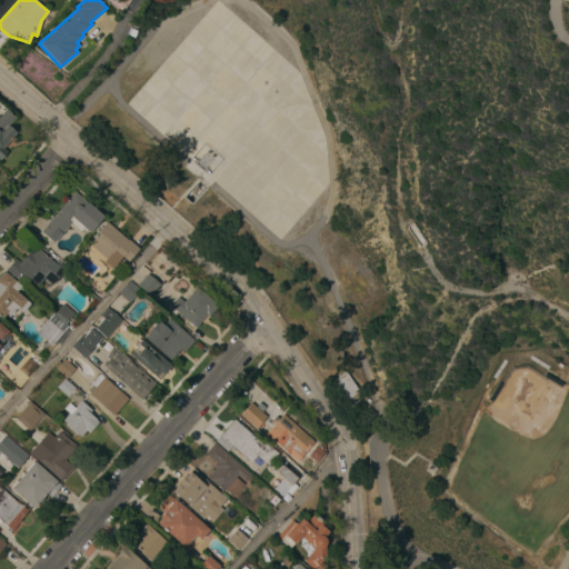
[(0,113),(6,108),(16,117),(8,125),(17,132),(2,148),(7,151),(0,158),(0,113)]
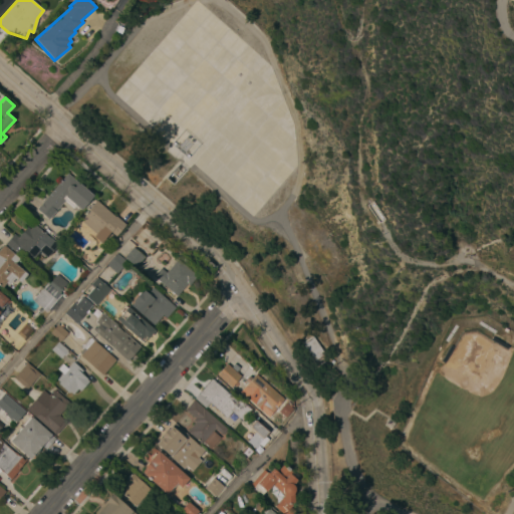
[(93,196),(80,211),(75,206),(73,208),(64,201),(48,219),(36,209),(39,205),(40,206),(42,204),(41,203),(67,173),(93,196)]
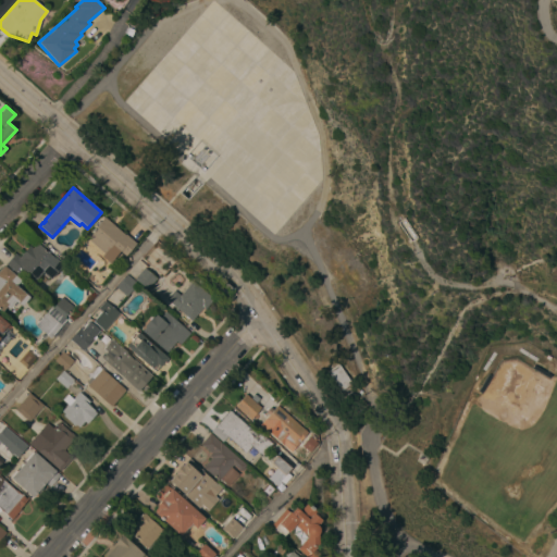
[(86,237),(104,217),(125,235),(126,234),(136,243),(125,256),(119,250),(109,262),(101,256),(103,252),(86,237)]
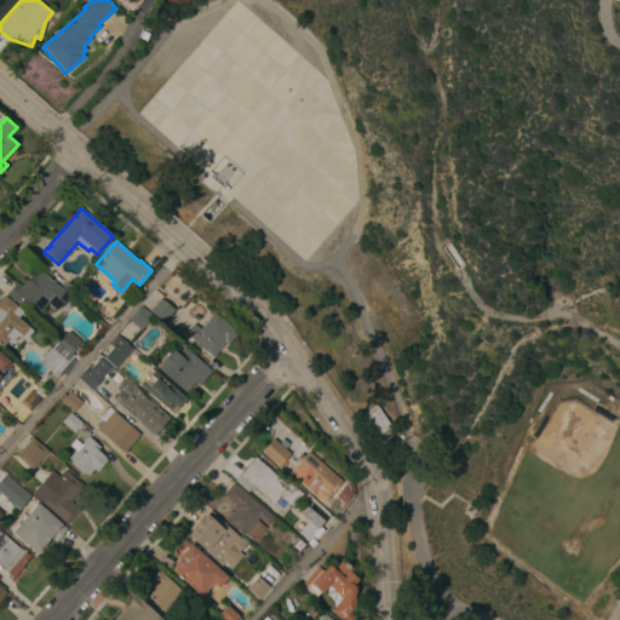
[(6,294),(17,282),(22,286),(33,274),(36,276),(41,270),(61,287),(61,286),(70,294),(56,310),(47,303),(39,313),(24,299),(19,305),(6,294)]
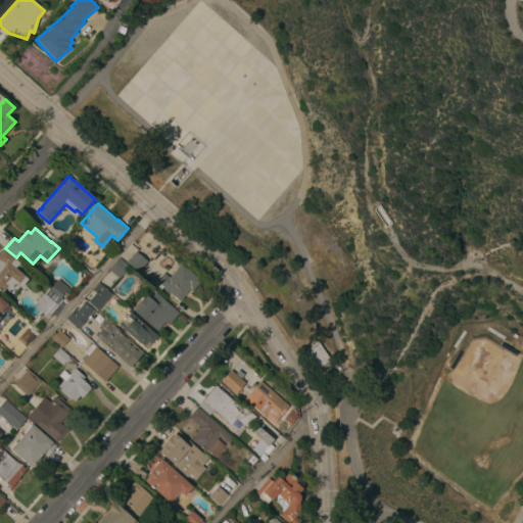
[(0,290),(0,253),(4,249),(19,264),(15,268),(25,276),(17,285),(15,283),(9,290),(6,287),(2,292),(0,290)]
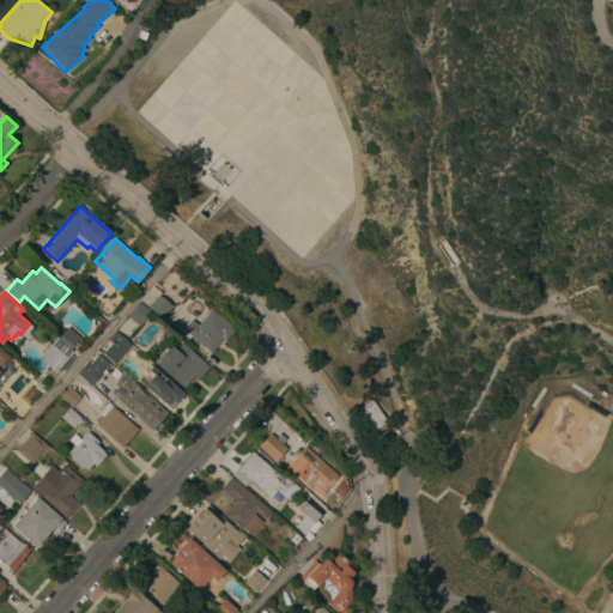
[(173,307),(162,319),(149,307),(158,295),(173,307)]
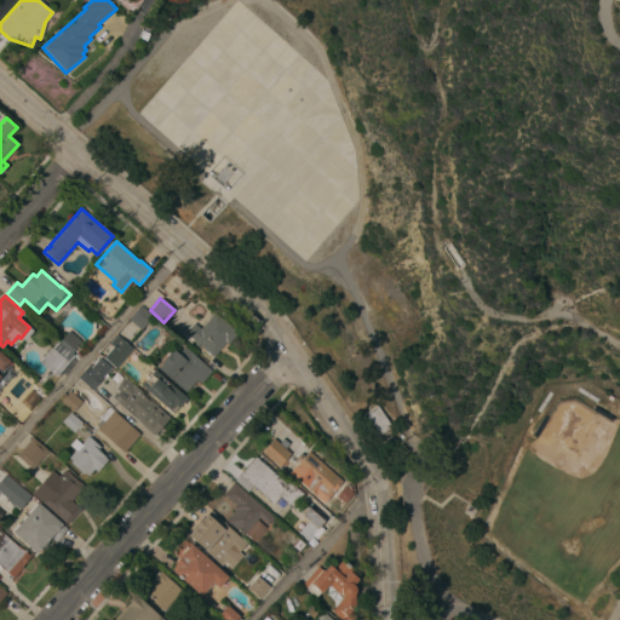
[(154,316),(142,329),(128,320),(142,305),(154,316)]
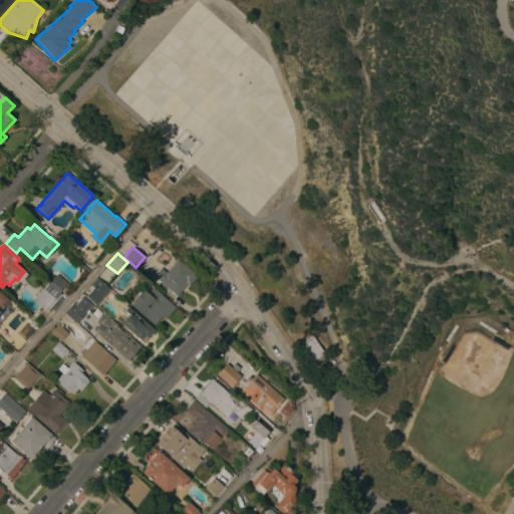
[(154,276),(161,268),(167,272),(179,258),(198,275),(189,285),(187,283),(177,296),(154,276)]
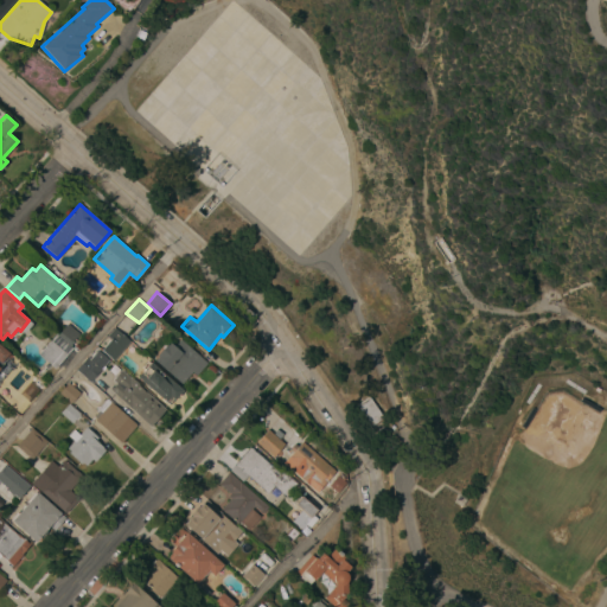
[(56,333),(58,336),(68,324),(80,333),(70,345),(72,347),(55,369),(38,355),(56,333)]
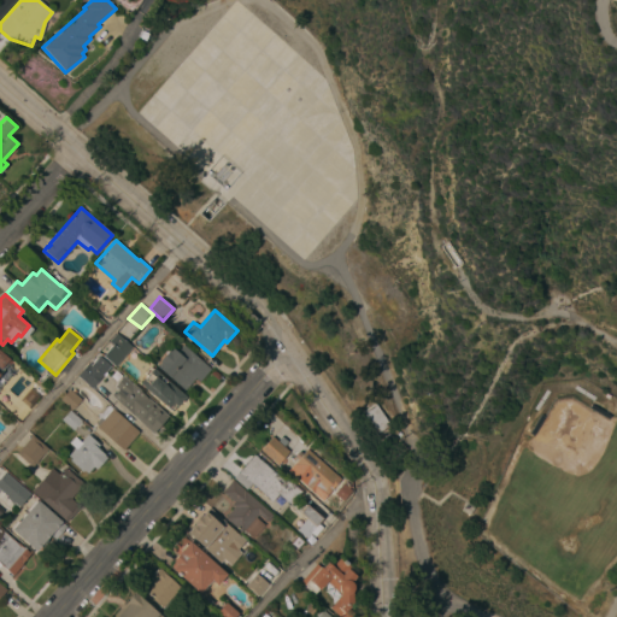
[(116,366),(104,356),(112,345),(109,342),(116,333),(133,346),(116,366)]
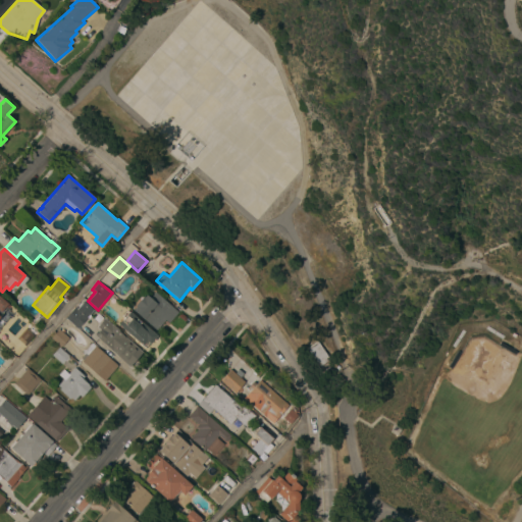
[(178,312),(169,323),(165,319),(159,326),(155,328),(134,310),(137,307),(136,306),(143,296),(144,297),(146,295),(150,298),(155,292),(178,312)]
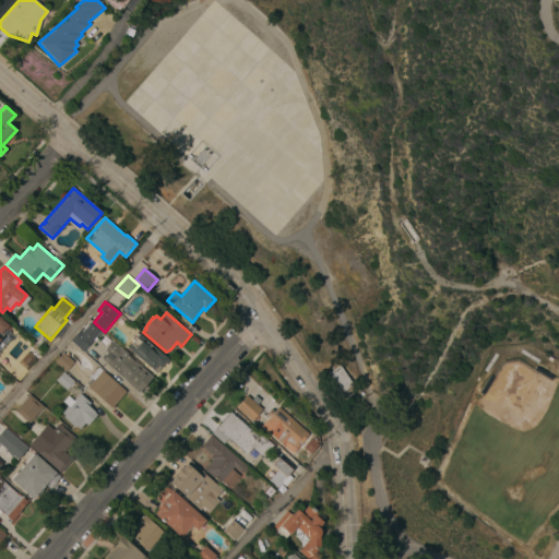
[(70,341),(81,329),(83,331),(91,322),(100,331),(83,352),(70,341)]
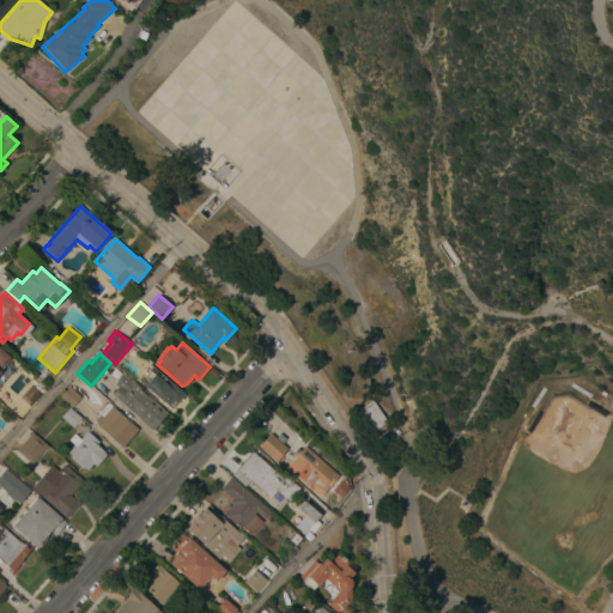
[(138,381),(143,376),(144,377),(147,374),(144,371),(149,365),(151,366),(152,365),(162,374),(161,375),(165,378),(184,394),(176,404),(175,404),(171,408),(168,405),(167,406),(138,381)]
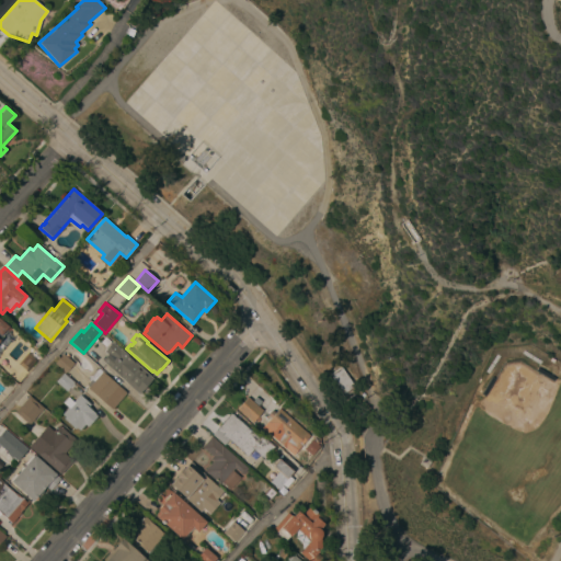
[(103,359),(107,355),(104,352),(113,343),(121,350),(122,348),(133,358),(132,359),(152,378),(139,392),(103,359)]
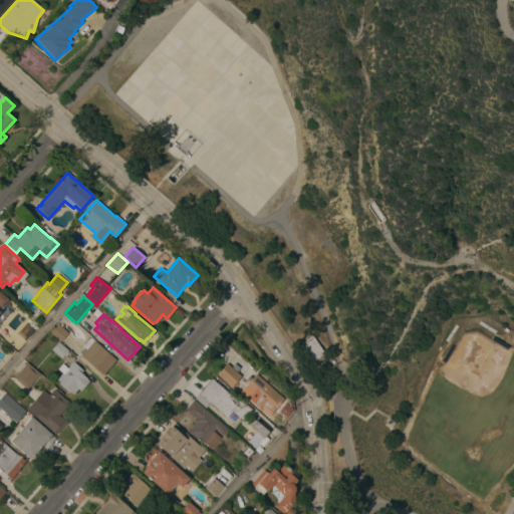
[(68,332),(60,341),(50,332),(58,323),(68,332)]
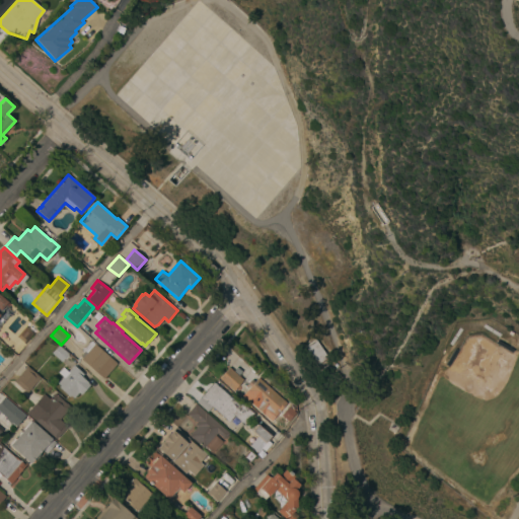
[(329,359),(326,361),(330,367),(320,373),(303,348),(316,339),(329,359)]
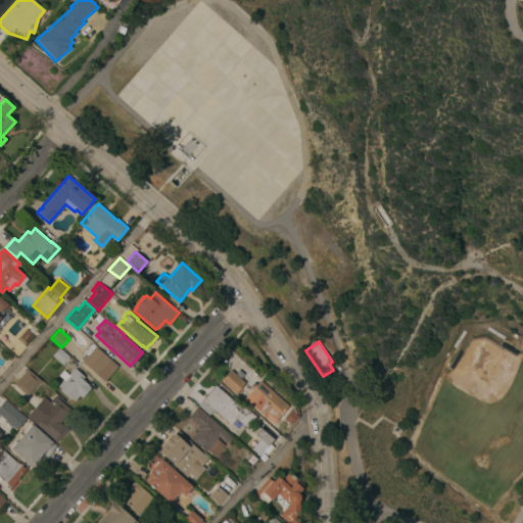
[(117,366),(104,382),(82,362),(83,361),(81,359),(84,355),(83,354),(92,343),(117,366)]
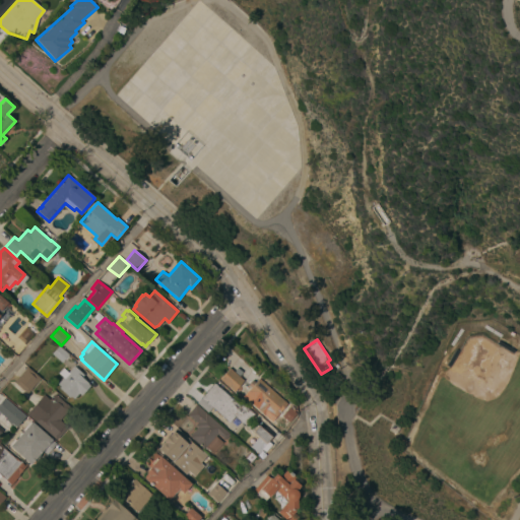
[(69,354),(61,363),(52,353),(59,345),(69,354)]
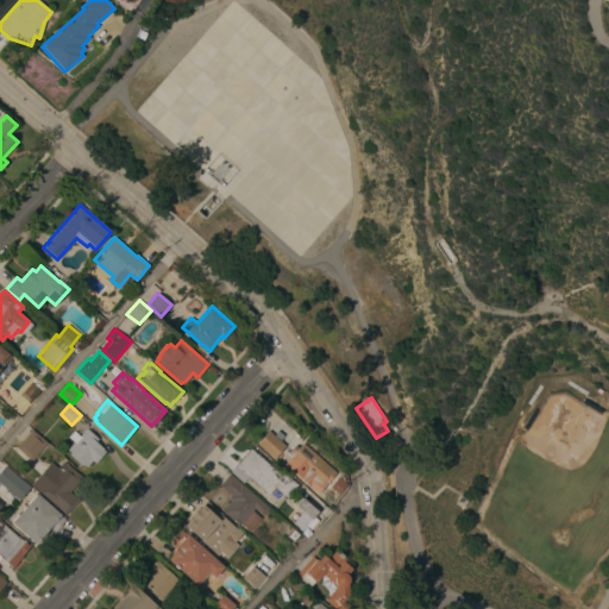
[(74,443),(68,437),(74,431),(80,435),(87,428),(99,439),(96,443),(106,451),(95,463),(93,460),(87,468),(83,464),(82,466),(69,454),(70,452),(68,450),(74,443)]
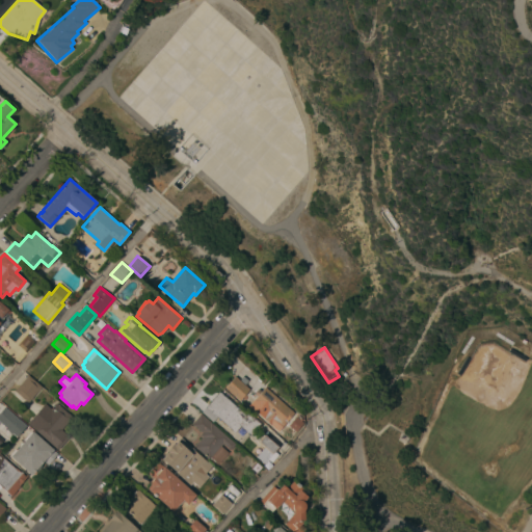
[(28,375),(42,387),(28,403),(15,391),(28,375)]
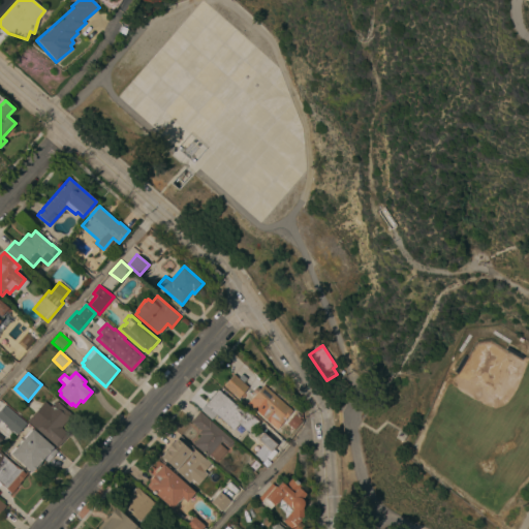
[(248,387),(238,399),(223,385),(234,374),(248,387)]
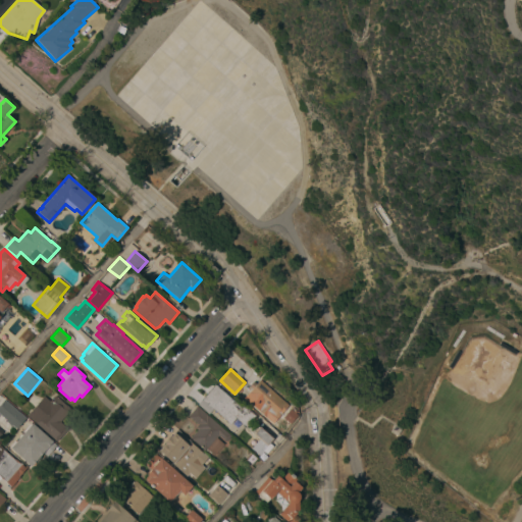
[(289,405),(279,415),(277,413),(273,417),(274,418),(270,422),(244,399),(246,398),(244,396),(246,395),(247,395),(252,389),(249,386),(253,382),(256,384),(260,380),(289,405)]
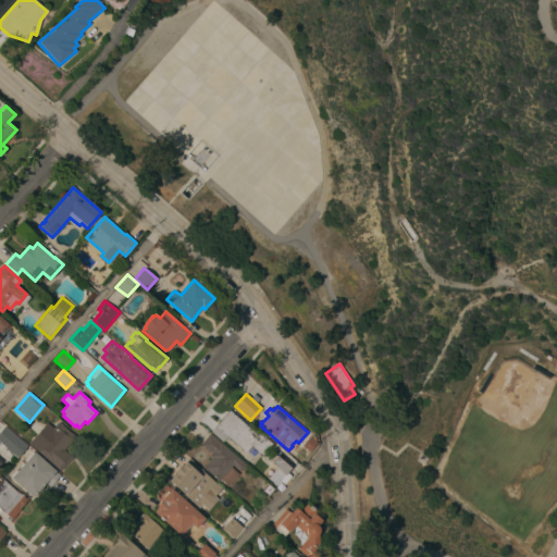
[(227,436),(223,442),(211,431),(230,410),(261,438),(263,435),(275,445),(275,444),(279,447),(275,450),(272,447),(263,457),(252,446),(246,453),(227,436)]
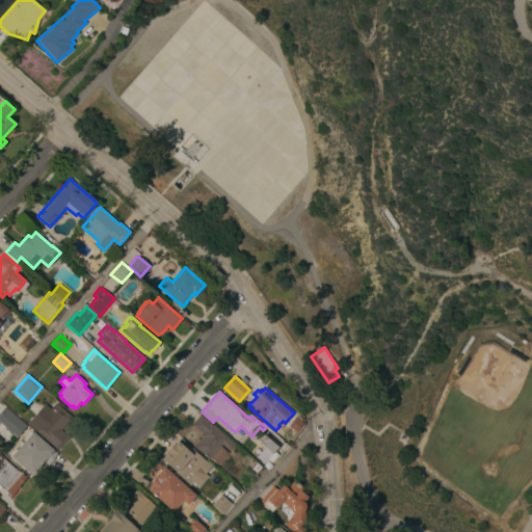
[(27,423),(45,403),(51,409),(56,403),(72,417),(61,429),(70,436),(57,450),(27,423)]
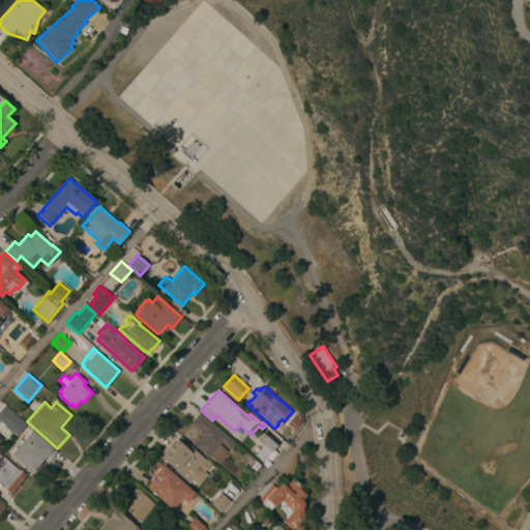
[(17,435),(0,420),(0,410),(4,406),(26,424),(17,435)]
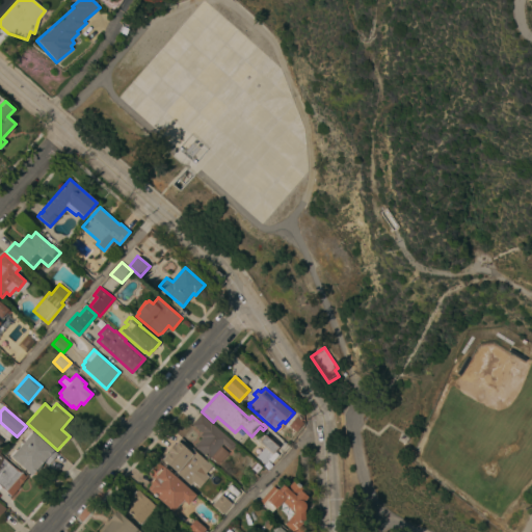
[(236,444),(230,450),(223,444),(221,446),(229,453),(218,464),(211,457),(209,459),(194,446),(202,437),(200,434),(202,432),(191,424),(201,414),(236,444)]
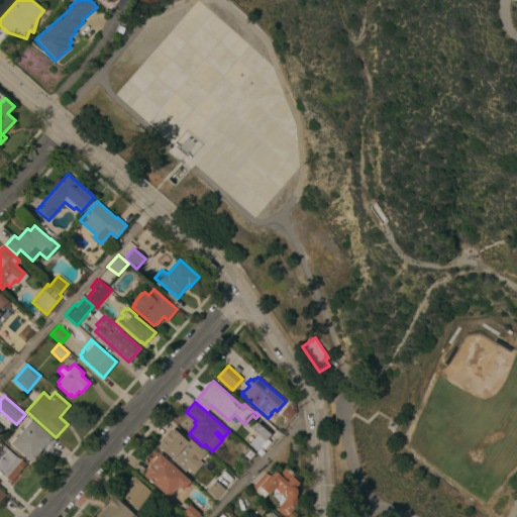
[(10,444),(11,443),(9,442),(14,436),(15,437),(23,428),(22,427),(29,419),(30,420),(31,419),(56,441),(46,451),(42,447),(30,461),(10,444)]
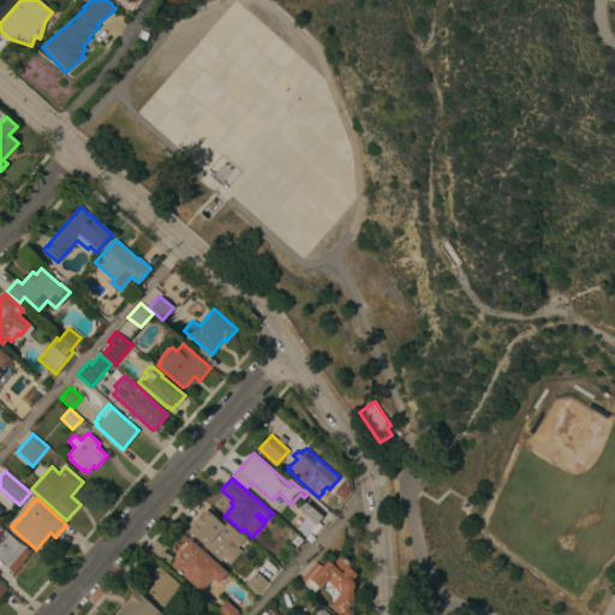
[(322,517),(317,521),(322,525),(315,535),(311,532),(298,548),(290,541),(297,532),(294,531),(306,517),(299,511),(305,503),(322,517)]
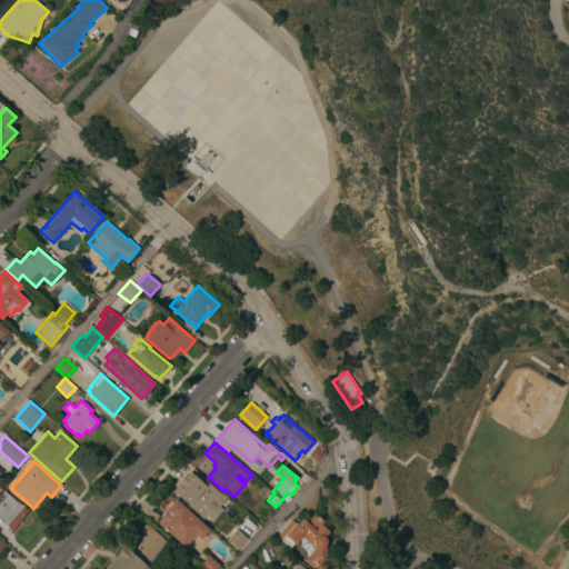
[(219,508),(222,510),(211,522),(206,517),(203,520),(171,491),(179,483),(178,482),(185,475),(186,476),(189,471),(189,472),(192,468),(227,498),(219,508)]
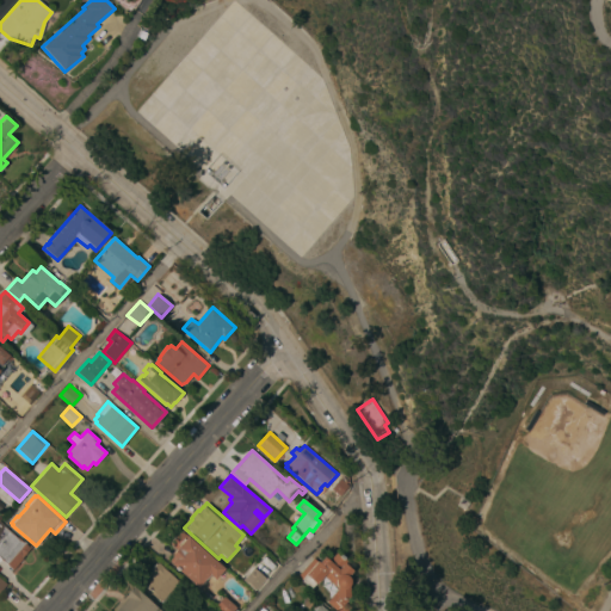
[(1,560),(0,561),(0,520),(5,525),(4,526),(18,538),(18,537),(30,548),(22,557),(23,559),(13,571),(1,560)]
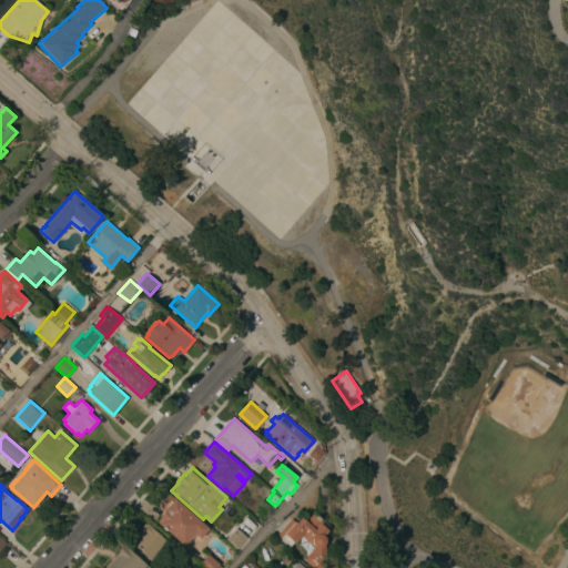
[(209,528),(200,539),(195,535),(190,540),(191,540),(186,545),(185,544),(183,546),(159,524),(158,520),(160,517),(159,517),(164,511),(159,506),(161,503),(160,503),(165,496),(166,497),(169,494),(209,528)]
